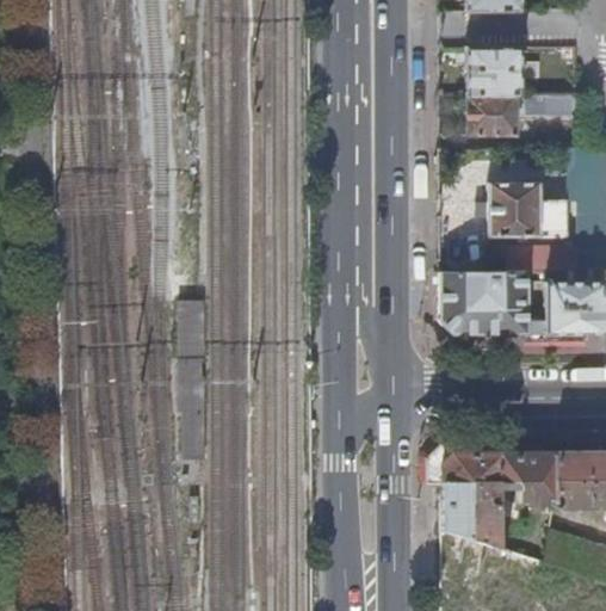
[(471,0),(472,14),(526,13),(525,0),(471,0)]
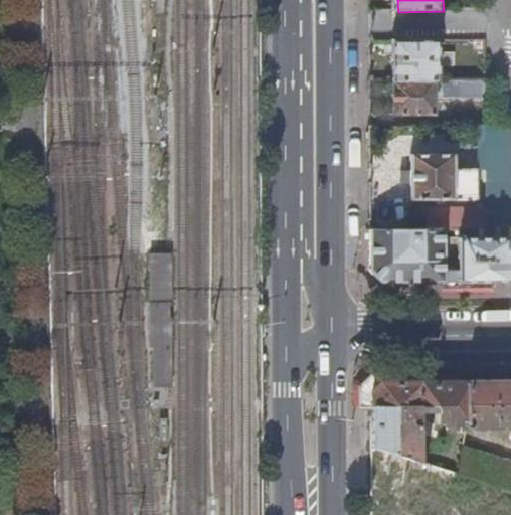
[(436,81),(440,81),(440,40),(392,40),(392,81),(436,81)]
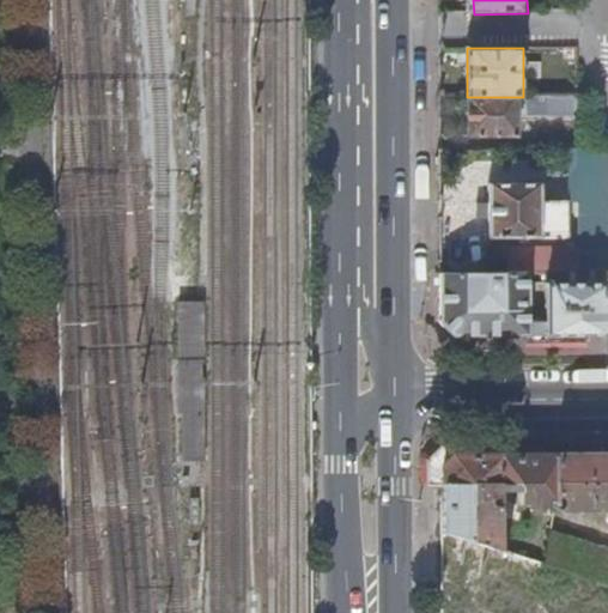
[(530,117),(570,120),(571,96),(530,93),(530,117)]
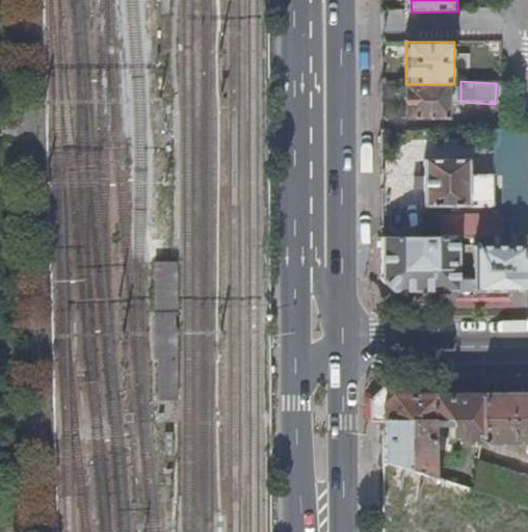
[(450,84),(405,84),(406,120),(450,120),(450,84)]
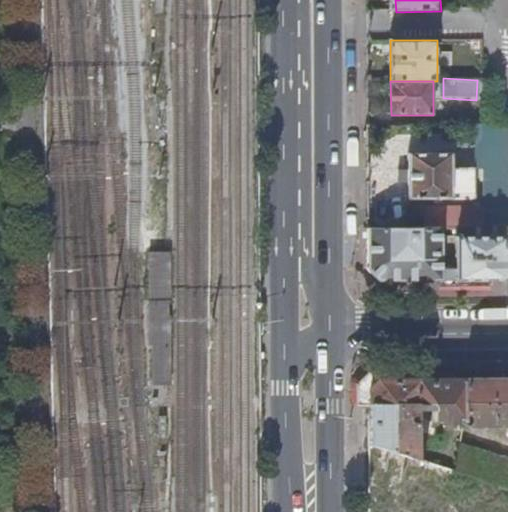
[(409,156),(409,200),(452,199),(452,155),(409,156)]
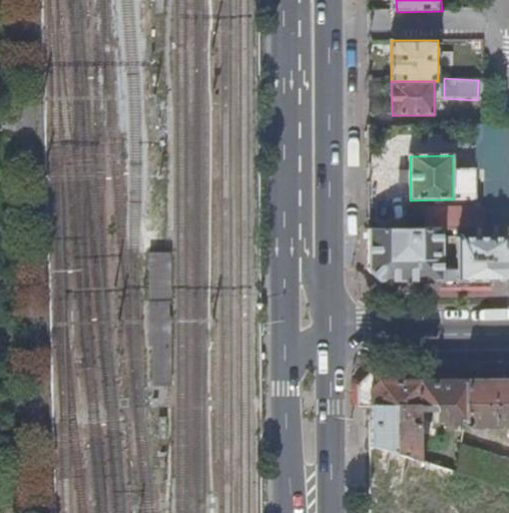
[(460,237),(508,236),(508,227),(460,228),(460,237)]
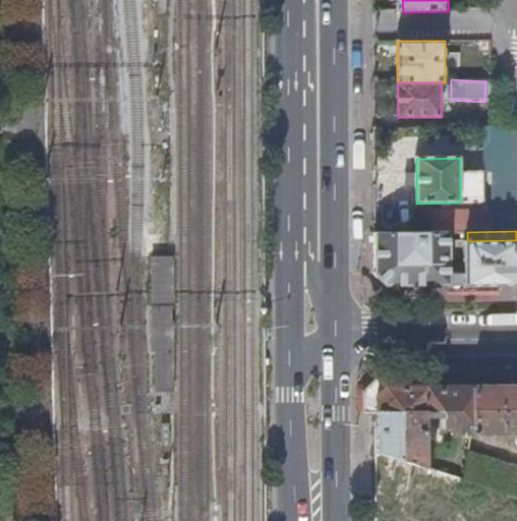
[(390,288),(453,287),(453,274),(452,232),(377,233),(377,278),(390,288)]
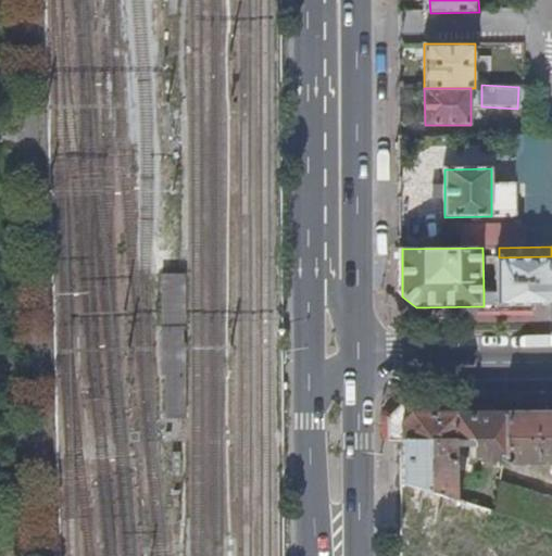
[(548,306),(551,306),(551,256),(499,257),(500,292),(484,292),(484,306),(548,306)]
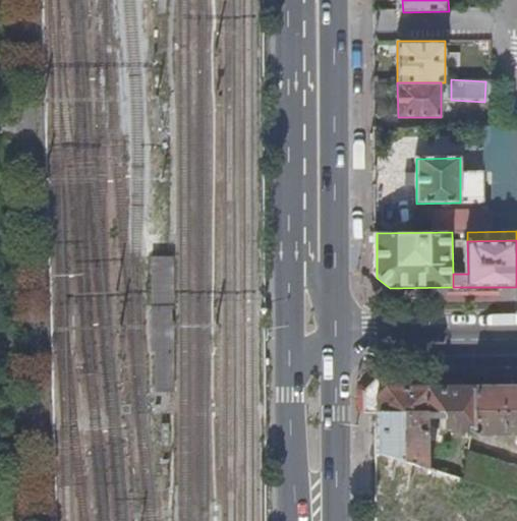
[(172,256),(148,257),(154,393),(172,393),(169,307),(174,308),(172,256)]
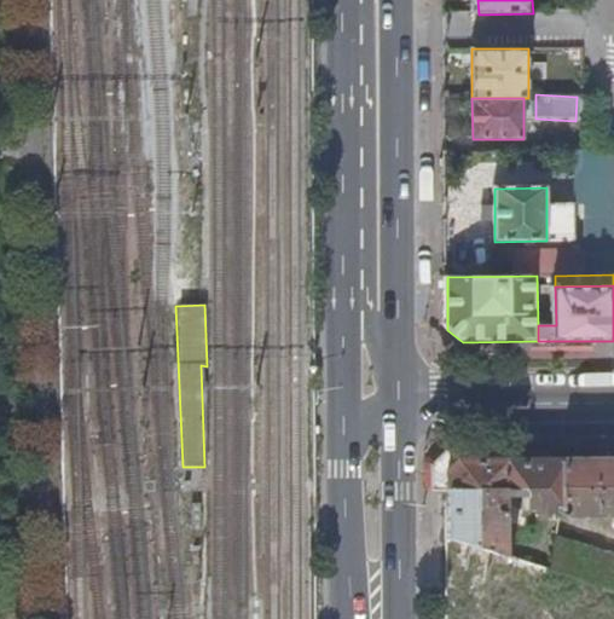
[(459,463),(507,462),(507,451),(459,451),(459,463)]
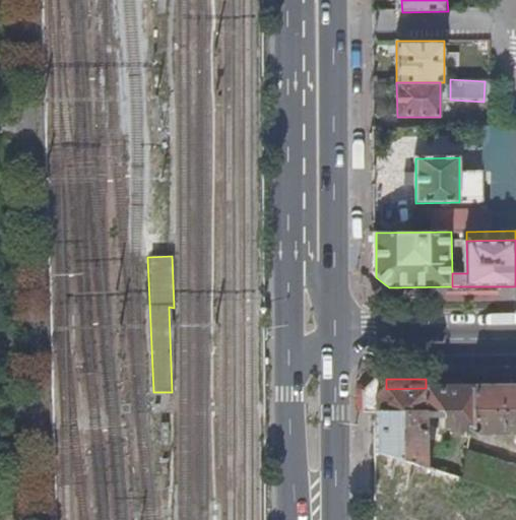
[(515,387),(490,388),(472,388),(472,429),(474,429),(480,433),(515,432),(515,387)]
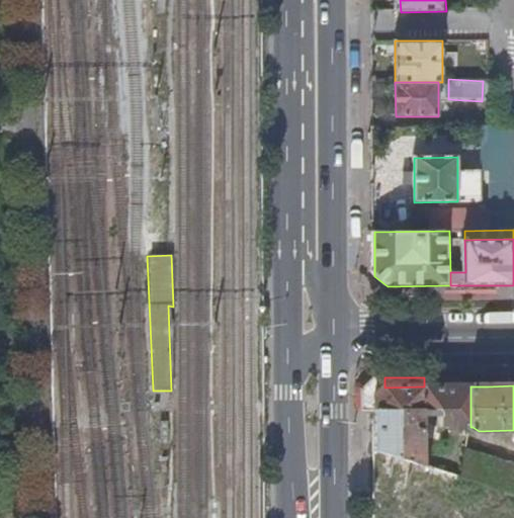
[(376,397),(376,451),(425,465),(425,413),(444,412),(444,427),(470,427),(470,386),(424,386),(384,387),(379,393),(376,397)]
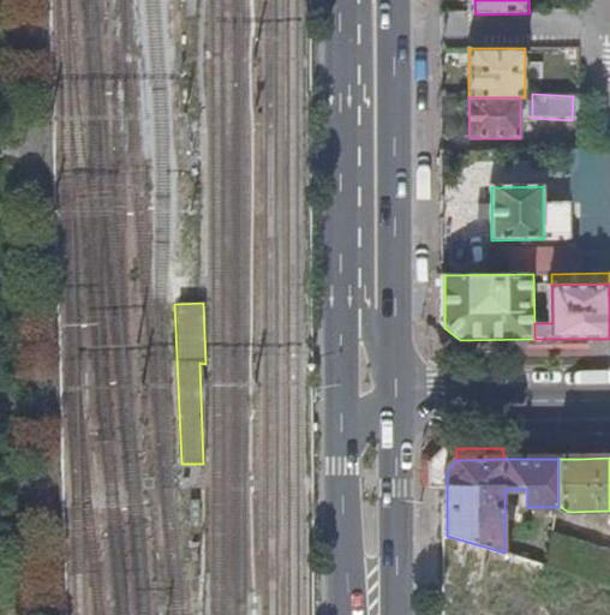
[(609,555),(558,539),(558,569),(609,585),(609,555)]
